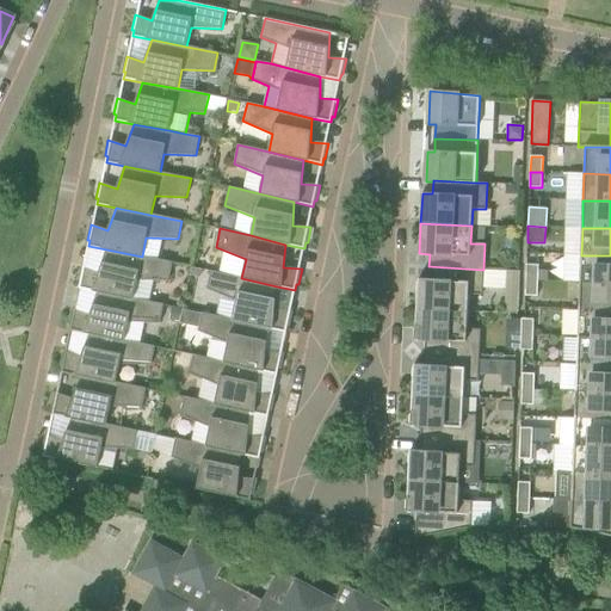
[(168,281),(173,263),(142,257),(106,250),(99,272),(81,266),(78,282),(80,282),(79,289),(98,292),(134,298),(150,302),(155,281),(168,281)]
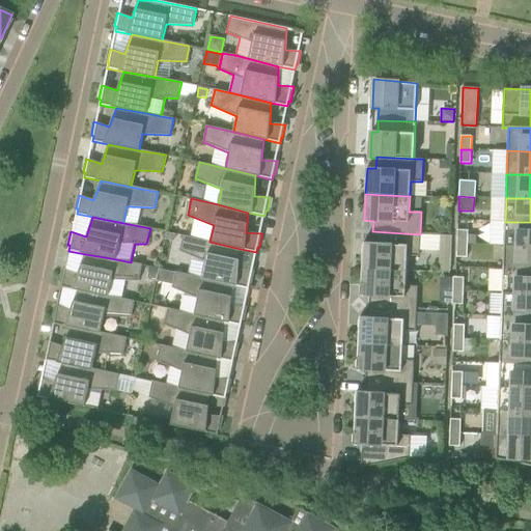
[(530,222),(505,222),(504,245),(530,246),(530,222)]
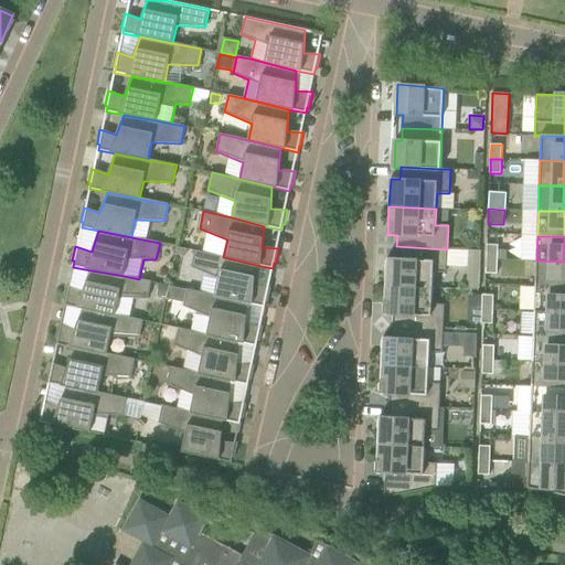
[(487,259),(498,259),(498,245),(487,245),(487,259)]
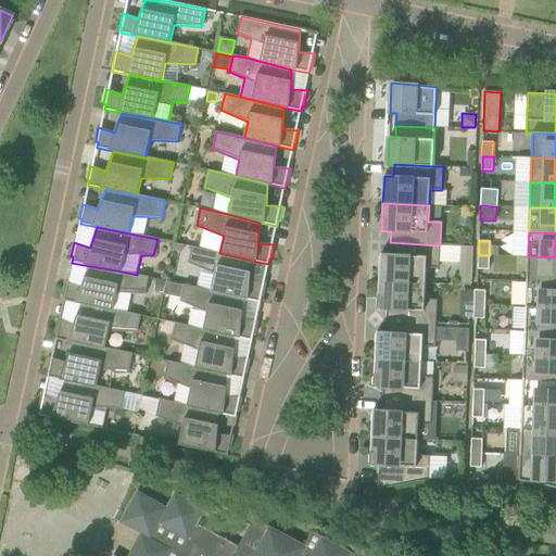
[(440,245),(390,242),(390,254),(380,254),(379,281),(426,283),(426,267),(439,268),(440,245)]
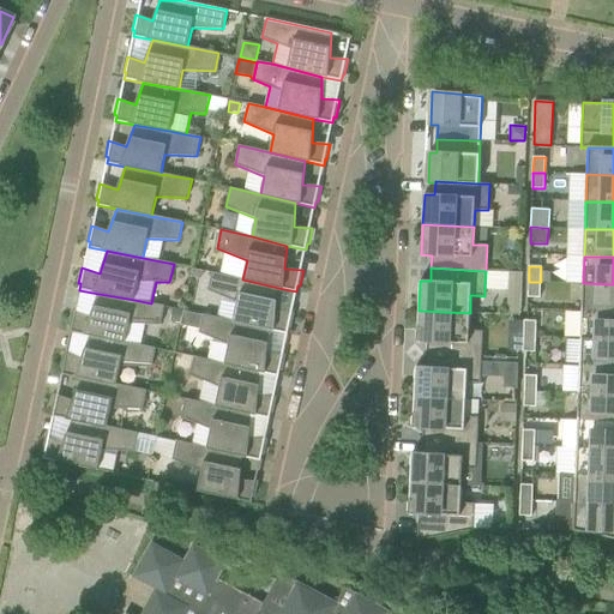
[(203,271),(193,269),(191,277),(202,280),(203,271)]
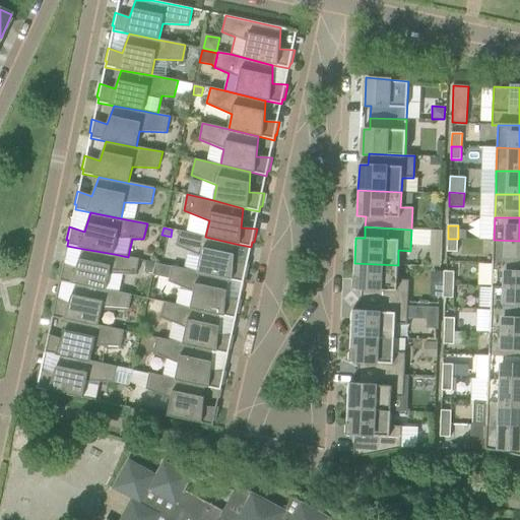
[(198,272),(228,279),(244,282),(245,277),(247,278),(249,265),(234,263),(236,244),(205,237),(180,231),(176,246),(201,256),(198,272)]
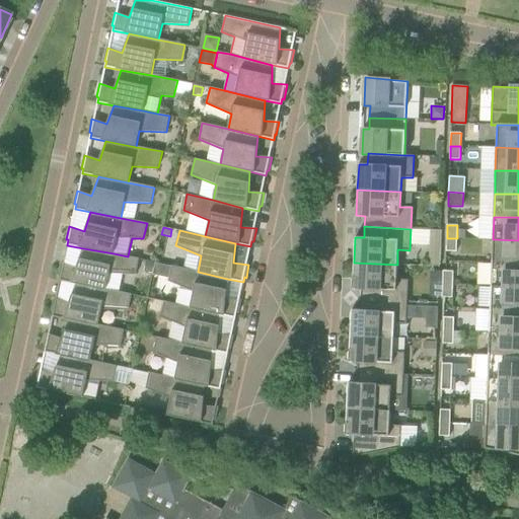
[(430,230),(429,265),(440,266),(441,230),(430,230)]
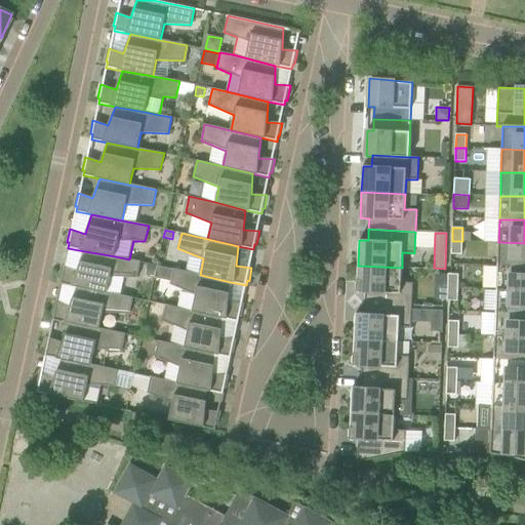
[(462,241),(452,241),(451,254),(461,254),(462,241)]
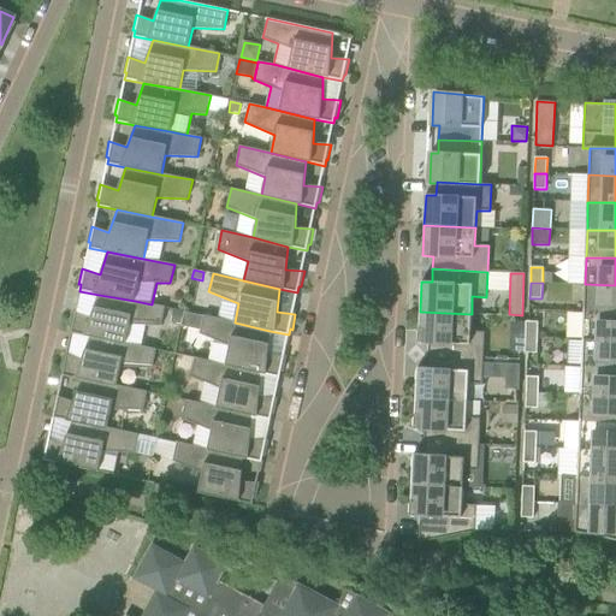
[(615,285),(585,284),(584,312),(615,313),(615,285)]
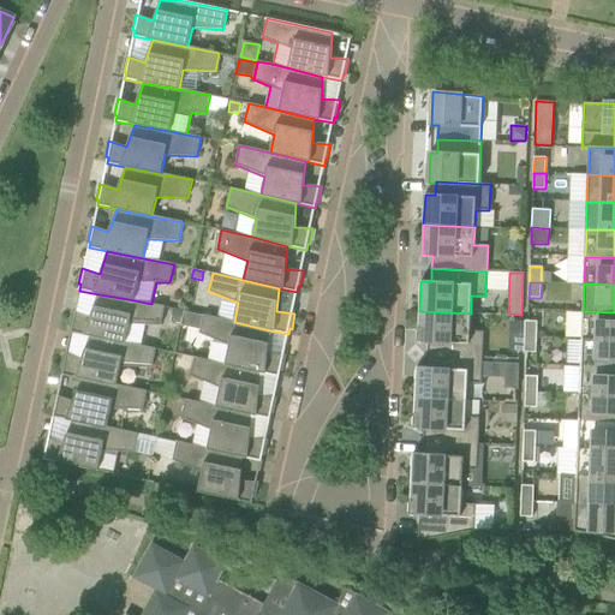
[(71,333),(89,336),(125,342),(129,324),(161,326),(165,306),(151,304),(135,300),(99,294),(90,316),(73,310),(70,326),(72,327),(71,333)]
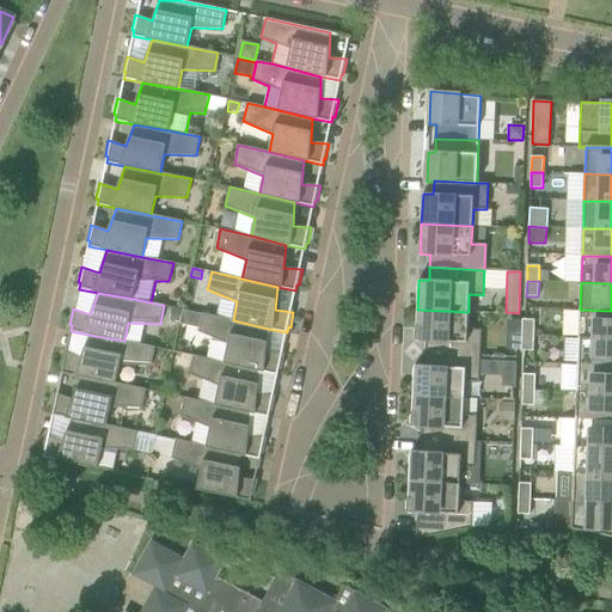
[(181,322),(182,310),(172,308),(171,320),(181,322)]
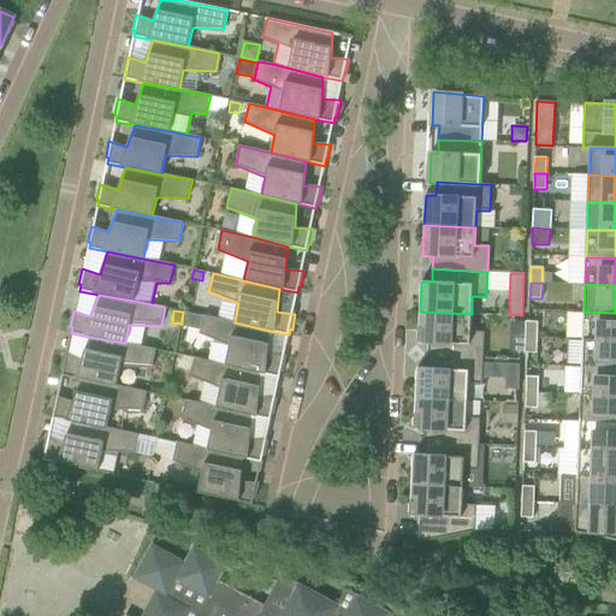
[(201,330),(203,315),(184,312),(182,326),(201,330)]
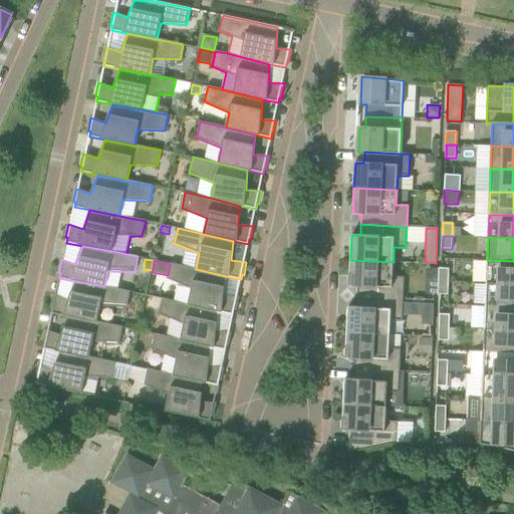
[(394,262),(350,260),(349,285),(357,286),(357,296),(403,298),(404,277),(393,276),(394,262)]
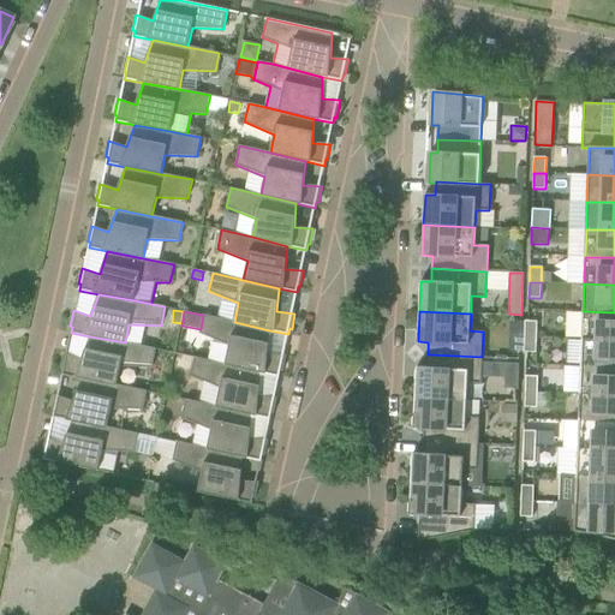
[(614,312),(583,311),(581,339),(614,339),(614,312)]
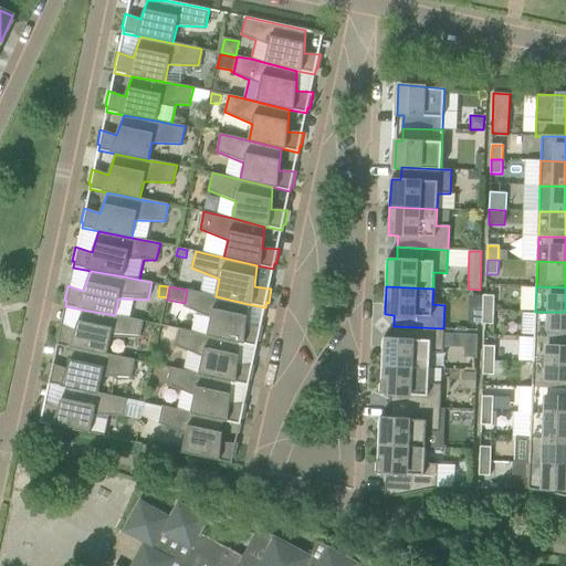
[(195,333),(240,343),(257,347),(258,341),(260,342),(263,327),(247,325),(248,304),(216,296),(187,290),(185,303),(184,307),(199,313),(195,333)]
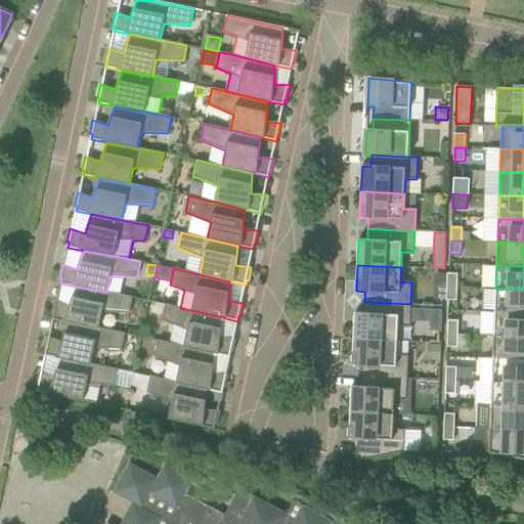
[(447,273),(447,287),(457,288),(457,273),(447,273)]
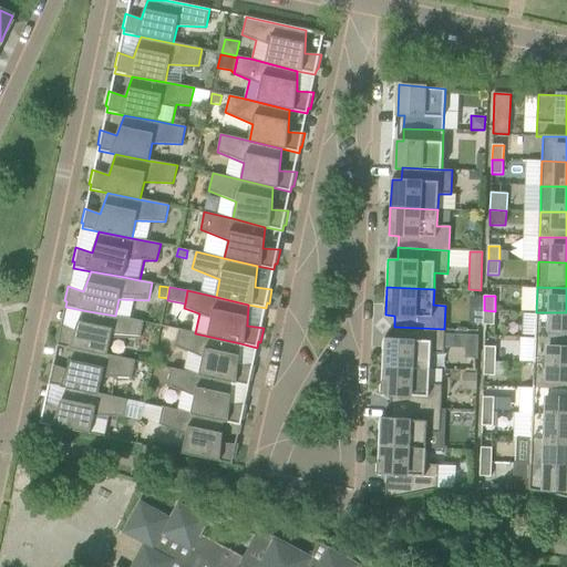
[(57,346),(74,349),(107,356),(111,338),(141,339),(144,321),(115,316),(82,310),(75,331),(59,325),(55,340),(58,340),(57,346)]
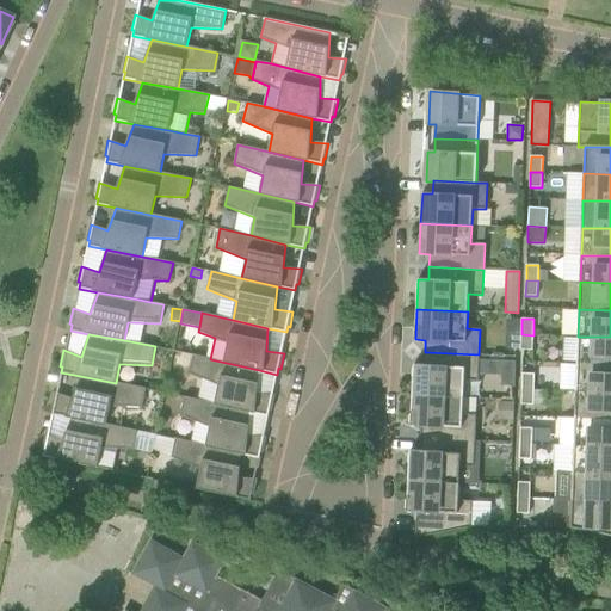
[(532,351),(534,335),(522,334),(520,350),(532,351)]
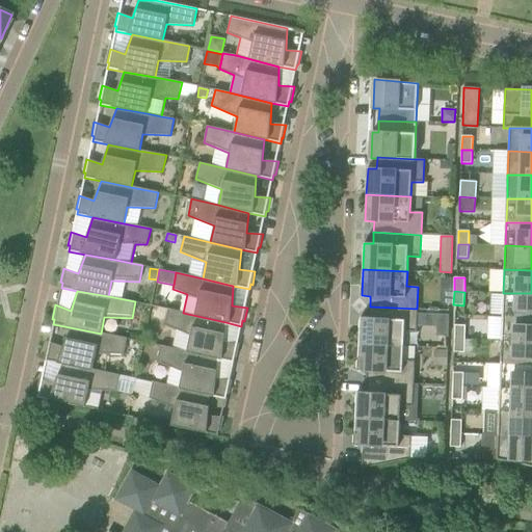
[(531,293),(503,293),(502,317),(531,317),(531,293)]
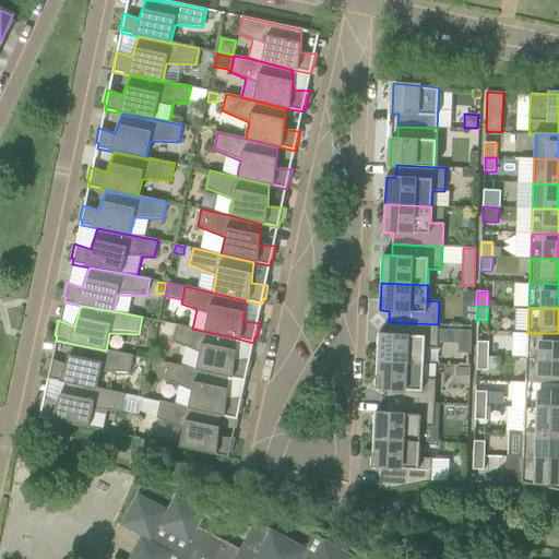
[(476,320),(476,311),(462,311),(462,320),(476,320)]
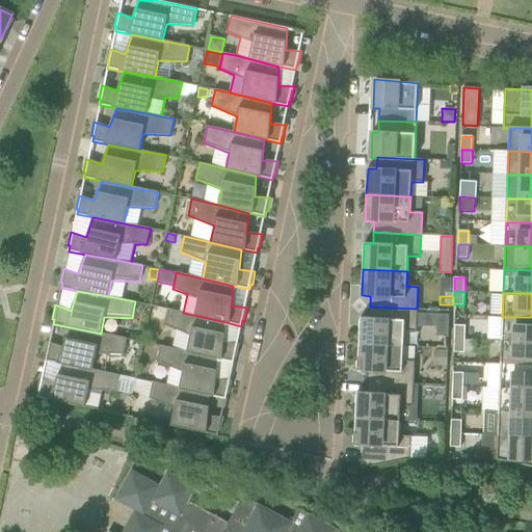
[(417,309),(370,307),(369,318),(361,318),(358,344),(403,346),(404,330),(416,331),(417,309)]
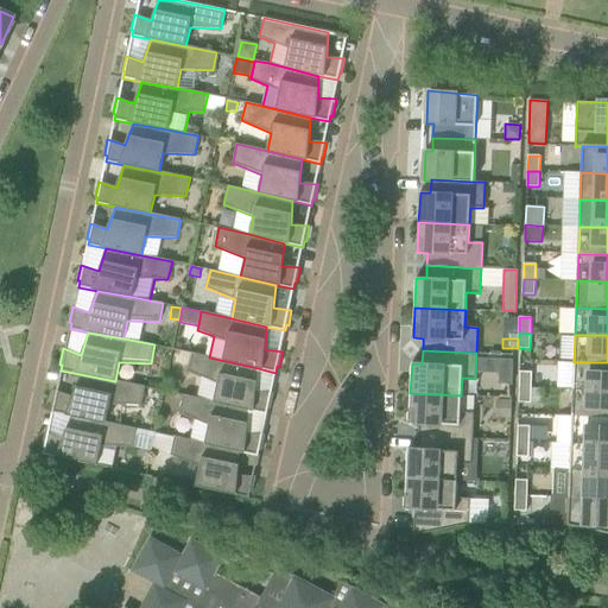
[(217,384),(214,401),(248,410),(267,415),(268,409),(271,409),(273,393),(255,392),(258,368),(209,358),(192,353),(188,372),(217,384)]
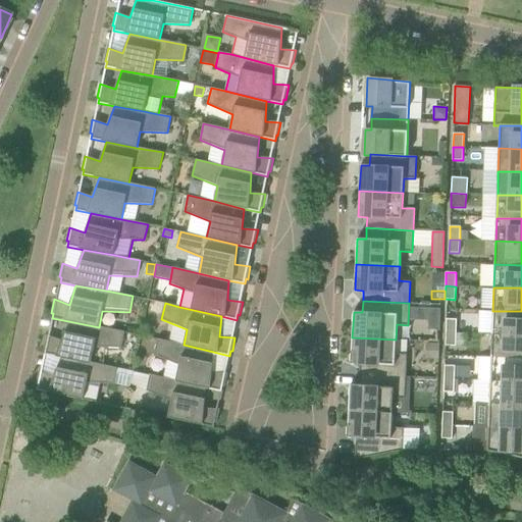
[(155,314),(157,305),(149,304),(147,312),(155,314)]
